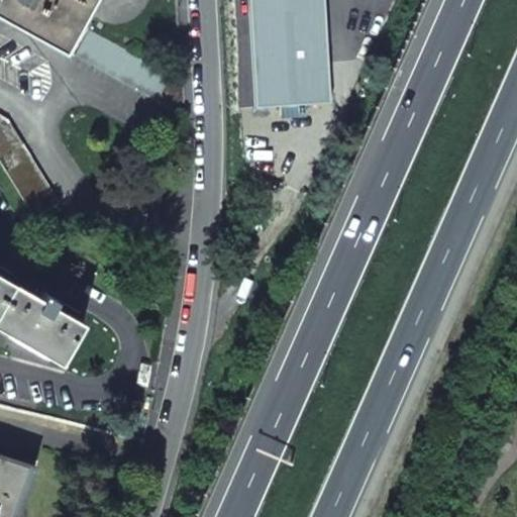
[(0,0),(0,14),(59,46),(84,0),(0,0)]
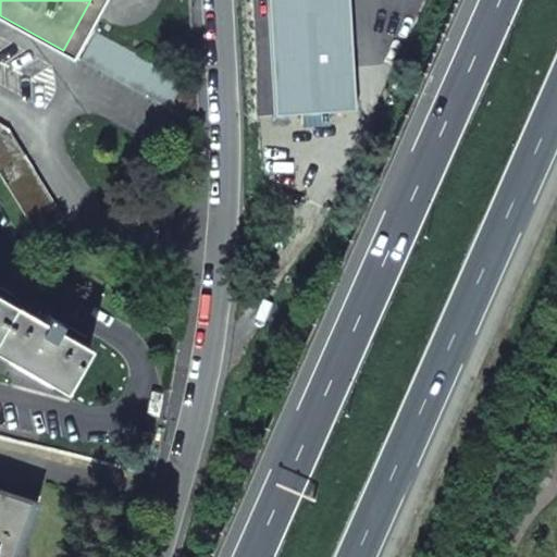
[(270,0),(277,115),(357,110),(349,0),(270,0)]
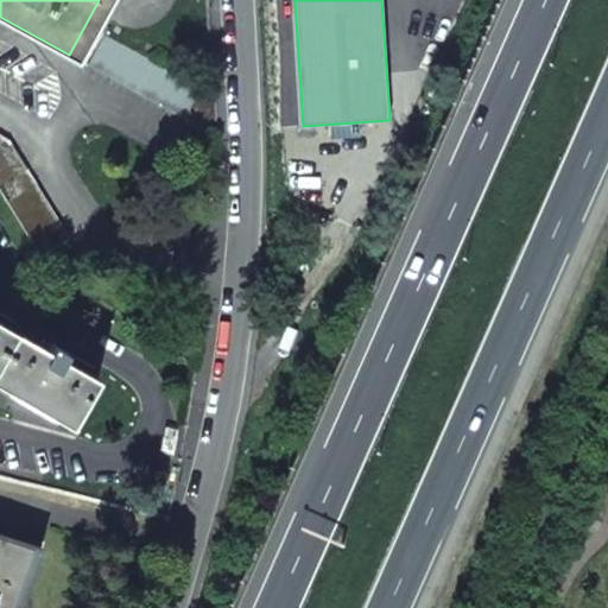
[(103,35),(87,65),(215,135),(215,115),(214,96),(103,35)]
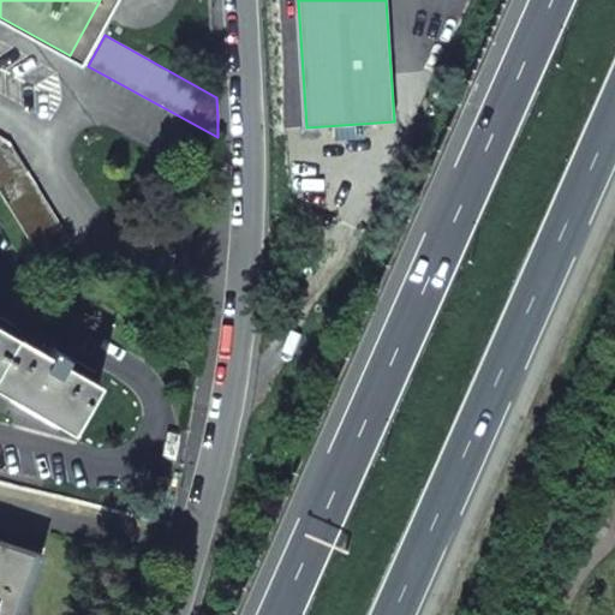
[(7,144),(0,138),(0,195),(40,260),(67,243),(7,144)]
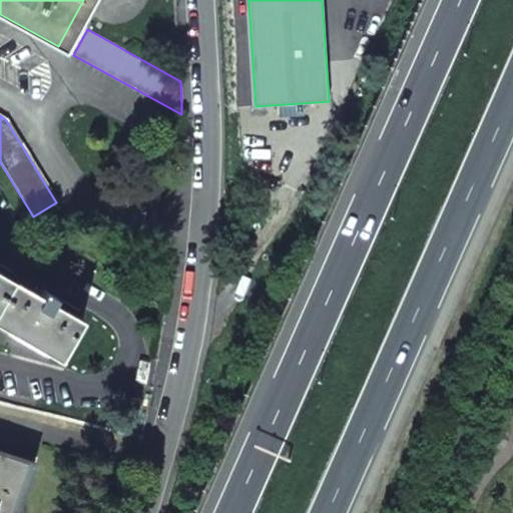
[(0,325),(59,360),(81,320),(53,303),(56,298),(39,288),(36,293),(0,272),(0,325)]
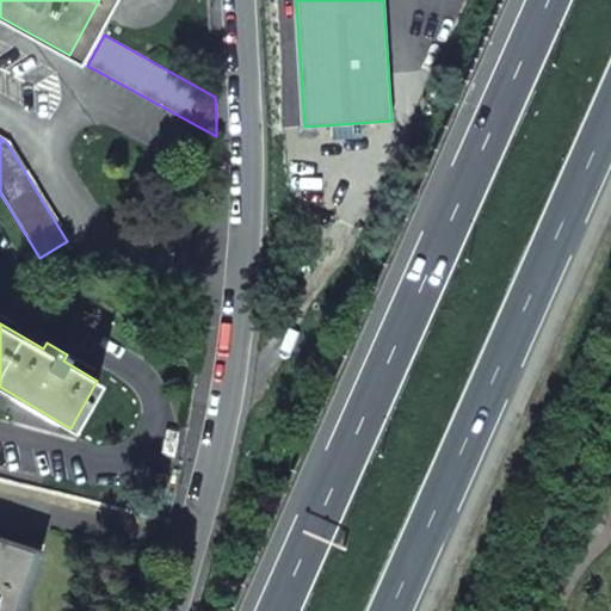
[(0,537),(0,610),(20,610),(42,550),(0,537)]
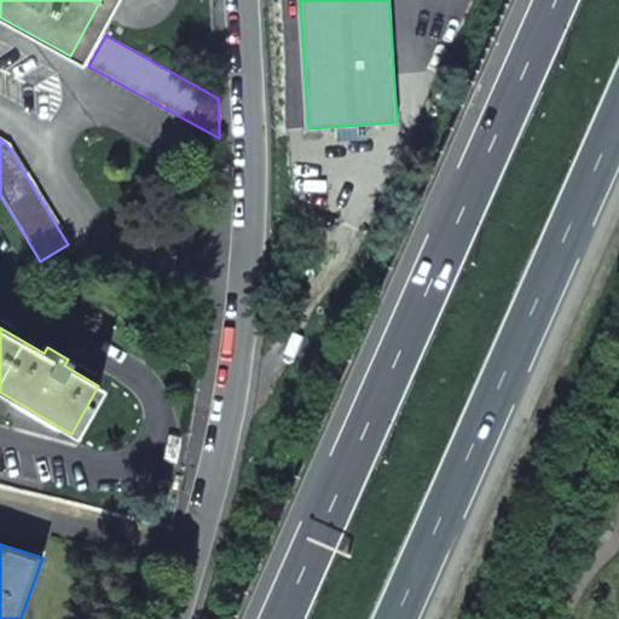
All buildings are outlined.
